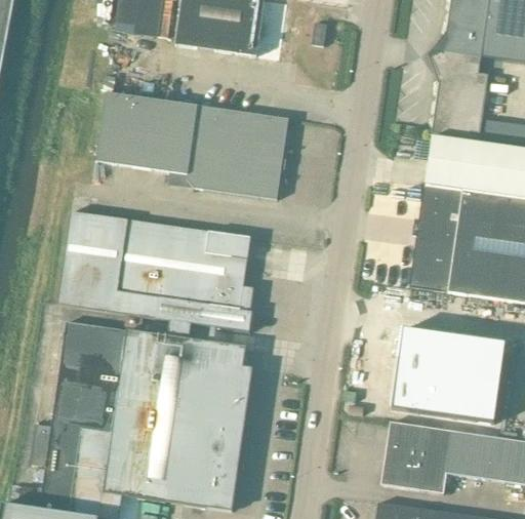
[(0,0),(0,38),(6,39),(13,0),(0,0)]
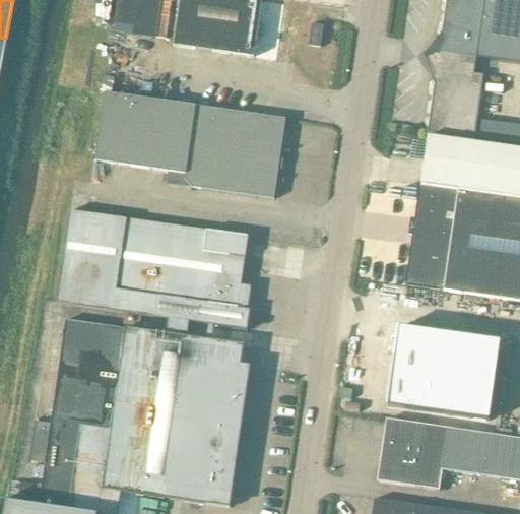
[(117,0),(114,26),(154,33),(159,0),(117,0)]
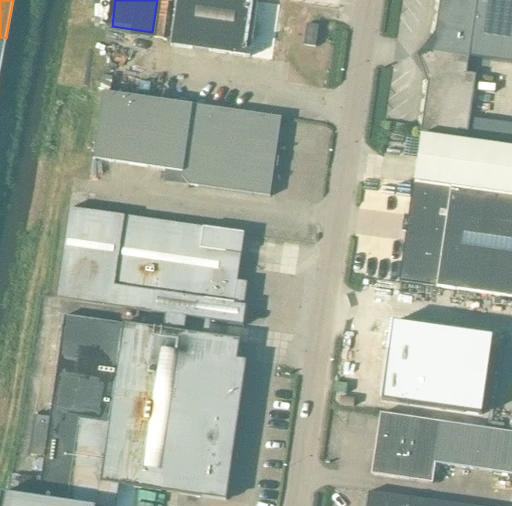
[(157,0),(152,32),(163,34),(167,0),(157,0)]
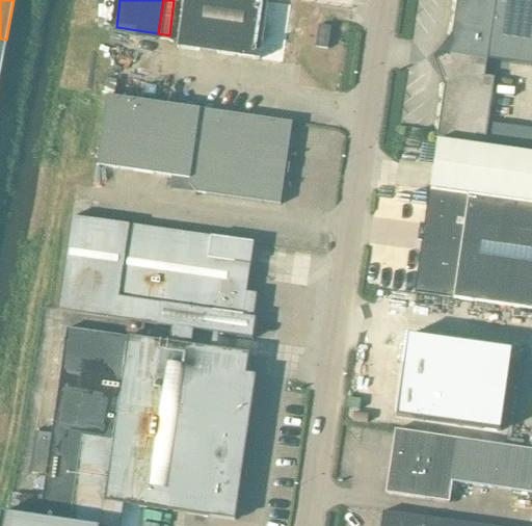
[(181,0),(176,43),(259,54),(282,58),(289,1),(282,0),(181,0)]
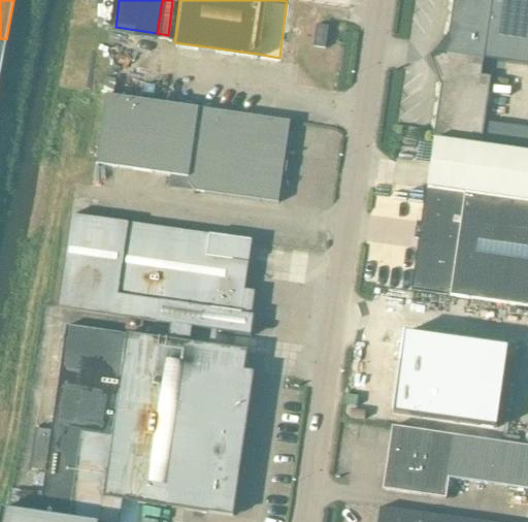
[(450,0),(443,50),(432,132),(481,139),(490,72),(480,71),(483,55),(527,61),(527,0),(450,0)]
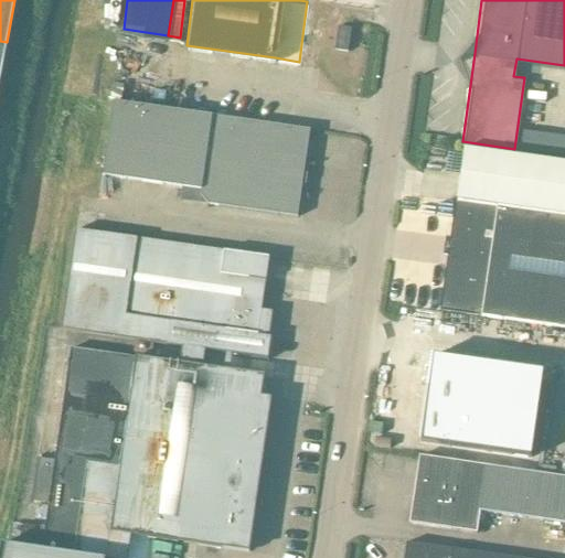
[(348,46),(351,23),(338,21),(334,45),(348,46)]
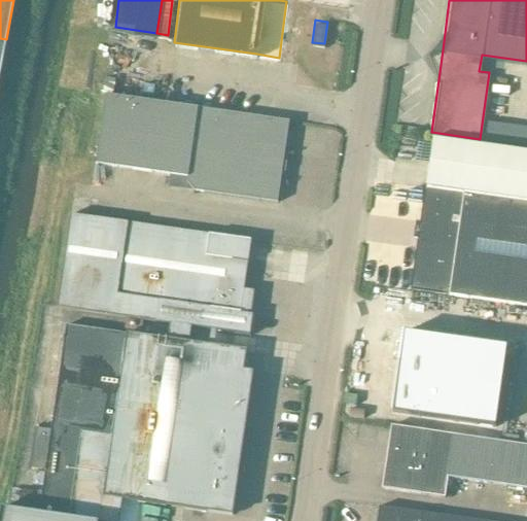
[(277,199),(288,117),(105,91),(95,160),(186,172),(185,177),(192,186),(277,199)]
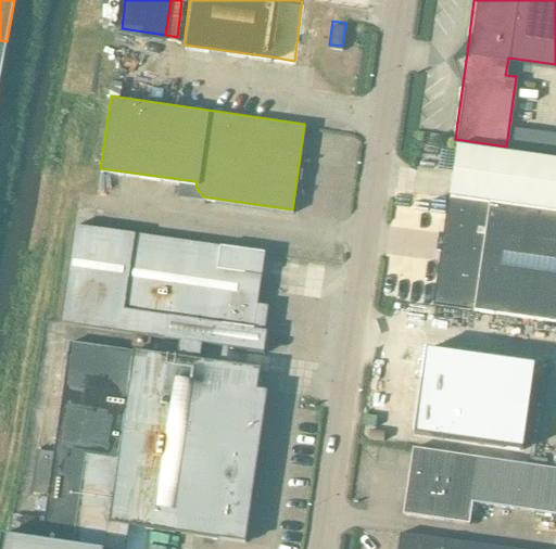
[(449,194),(447,194),(432,302),(555,319),(555,156),(456,143),(449,194)]
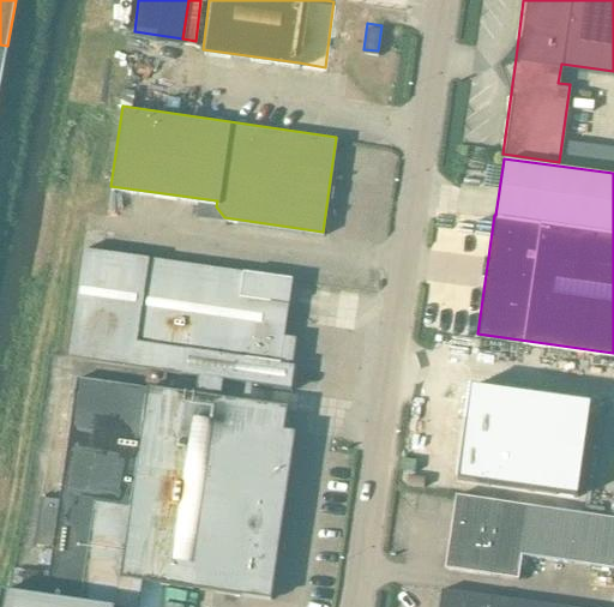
[(296,335),(284,332),(293,275),(80,245),(66,353),(198,372),(223,376),(292,385),(295,362),(293,361),(296,335)]
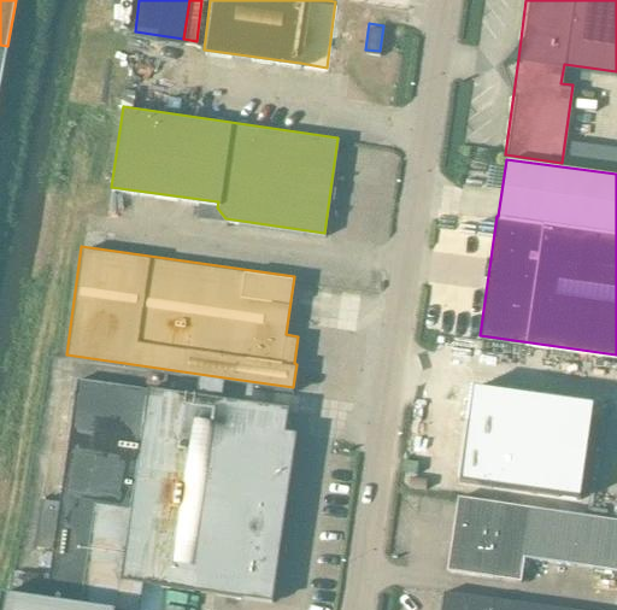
[(0,592),(0,609),(113,609),(115,605),(119,576),(144,580),(271,598),(295,430),(286,429),(289,406),(221,397),(224,377),(199,374),(195,393),(150,387),(76,376),(45,596),(22,592),(13,591),(0,590),(0,592)]
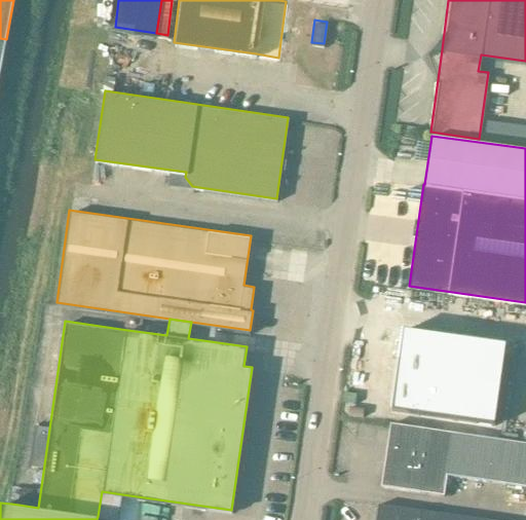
[(405,326),(393,406),(495,420),(506,340),(405,326)]
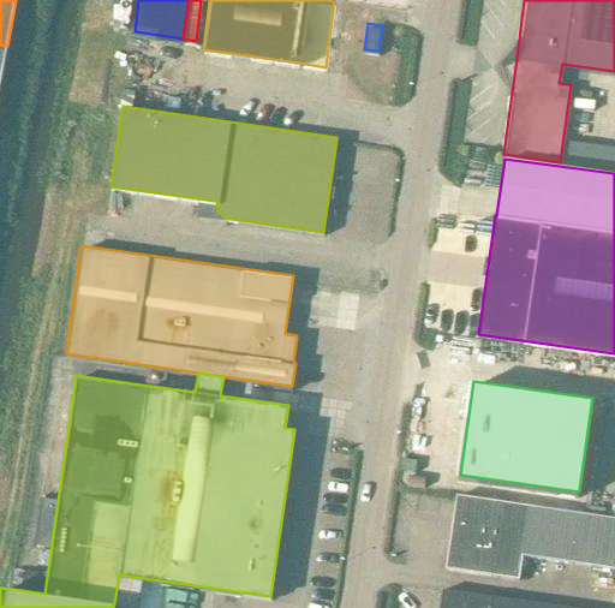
[(614,514),(529,502),(455,492),(445,565),(518,576),(521,552),(614,565),(614,514)]
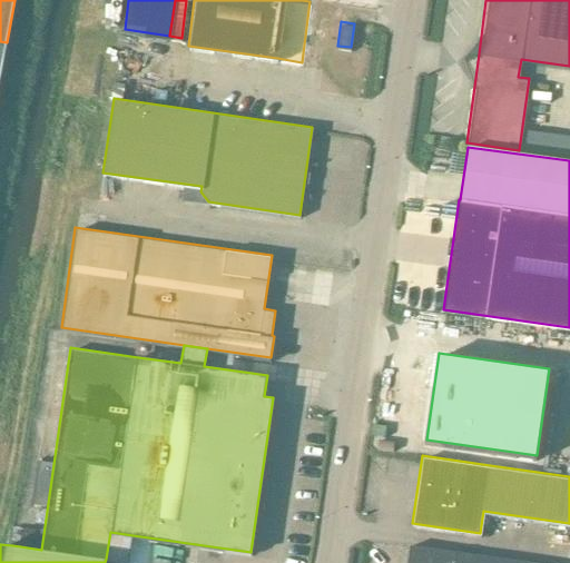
[(53,460),(39,457),(33,501),(48,503),(53,460)]
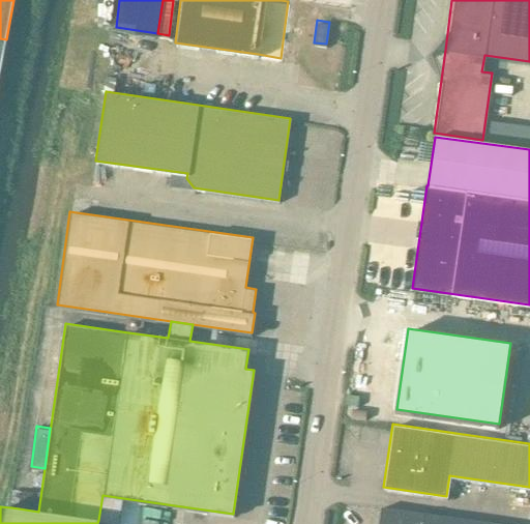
[(43,470),(34,469),(32,481),(42,483),(43,470)]
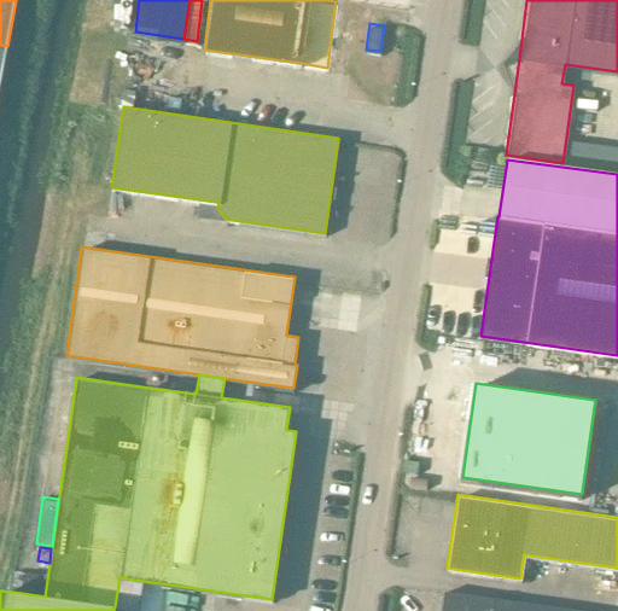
[(601,610),(444,588),(441,610),(601,610)]
